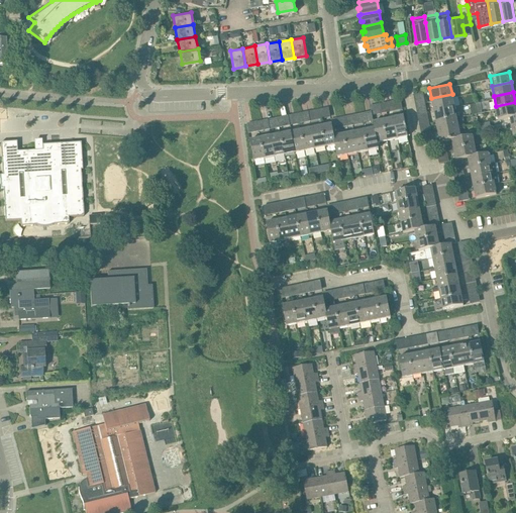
[(452,94),(431,98),(434,108),(454,104),(452,94)]
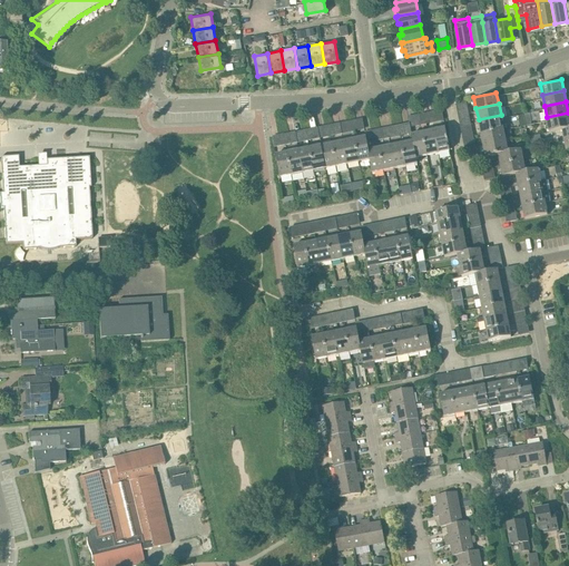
[(568,115),(568,113),(547,117),(549,128),(562,125),(568,123),(568,115)]
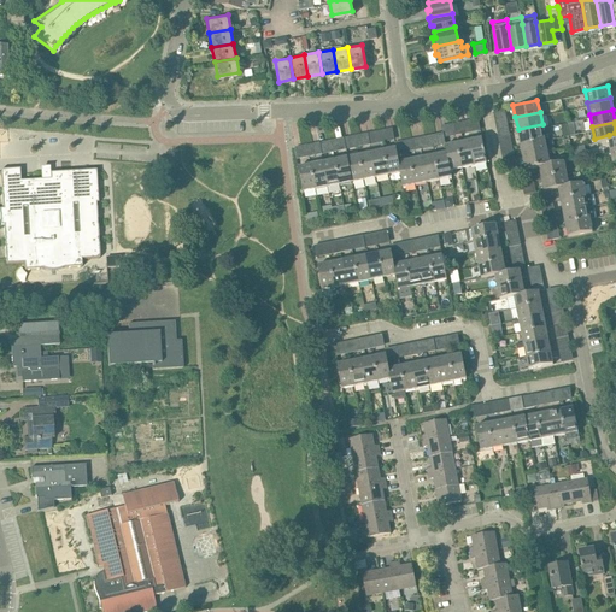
[(543,124),(518,129),(521,141),(545,136),(543,124)]
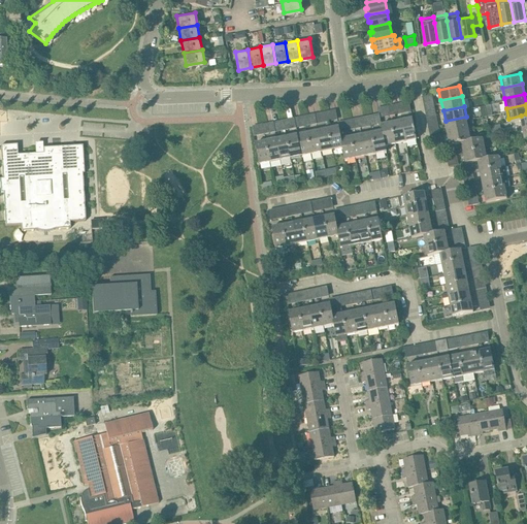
[(412,116),(400,118),(404,138),(416,135),(412,116)]
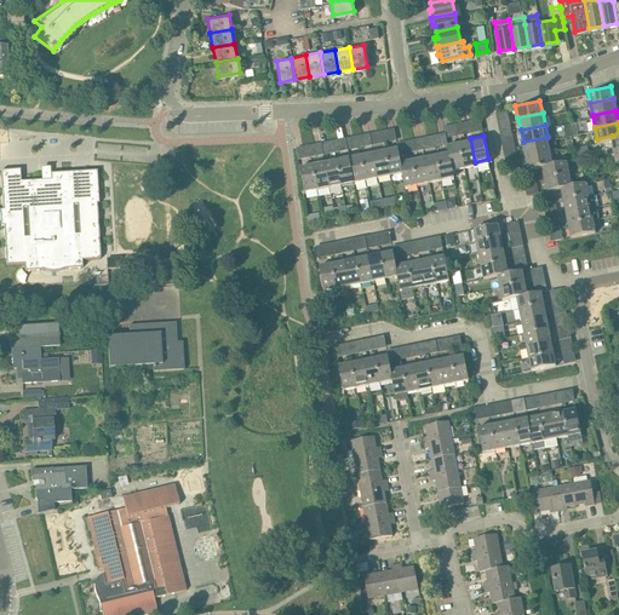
[(523,142),(526,154),(550,149),(548,137),(523,142)]
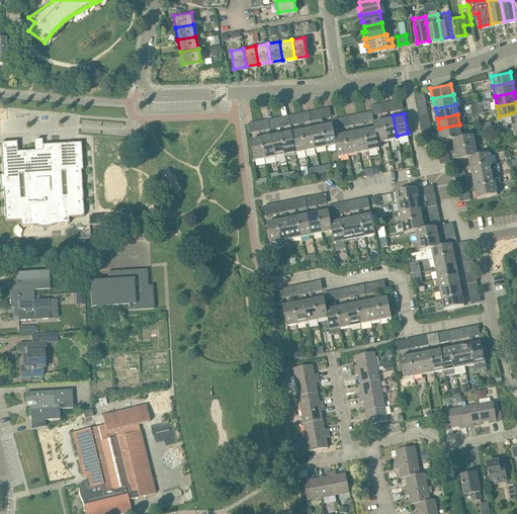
[(393,115),(382,117),(386,138),(397,136),(393,115)]
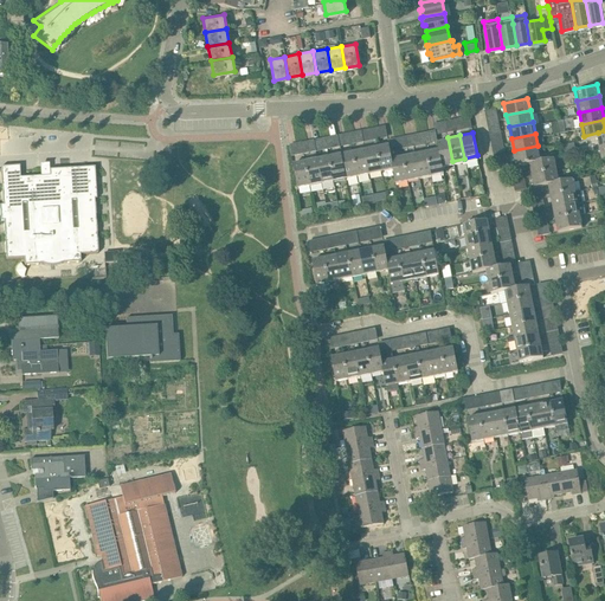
[(448,137),(437,140),(438,146),(442,162),(452,161),(448,137)]
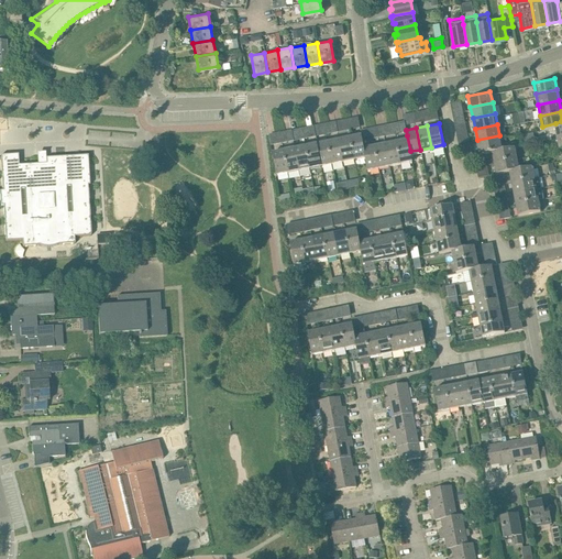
[(349,134),(353,156),(364,154),(363,144),(361,132),(349,134)]
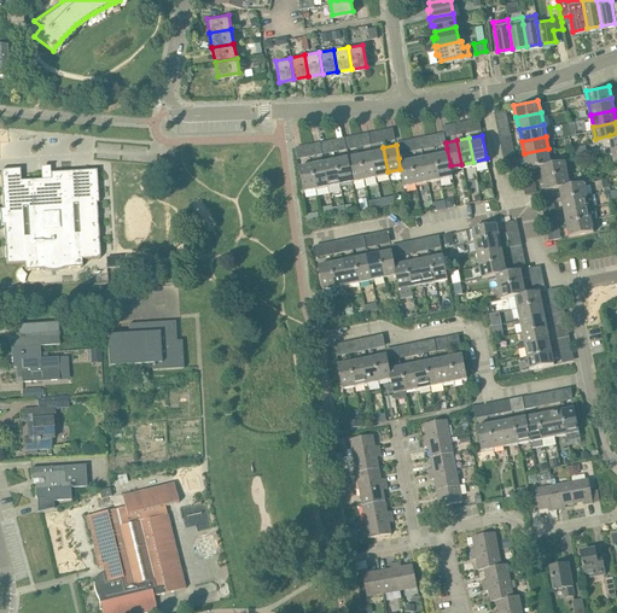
[(383,147),(371,150),(376,174),(388,171),(383,147)]
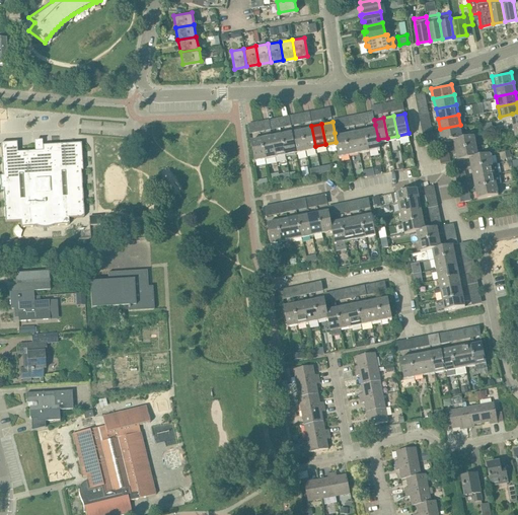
[(374,126),(365,127),(369,148),(379,146),(378,139),(375,125),(374,126)]
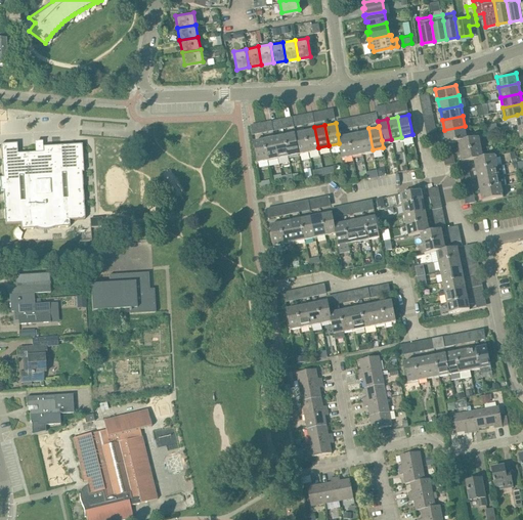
[(444,130),(446,140),(459,138),(467,136),(465,126),(444,130)]
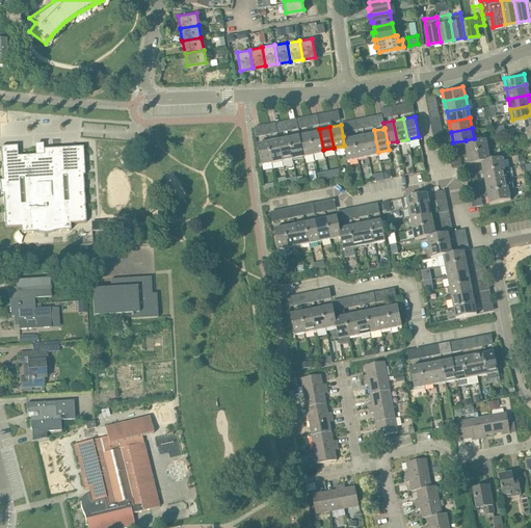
[(319,129),(309,131),(313,152),(323,150),(319,129)]
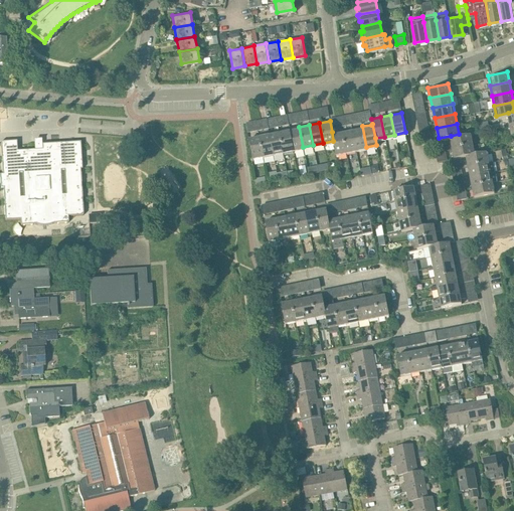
[(362,126),(352,128),(356,149),(366,147),(362,126)]
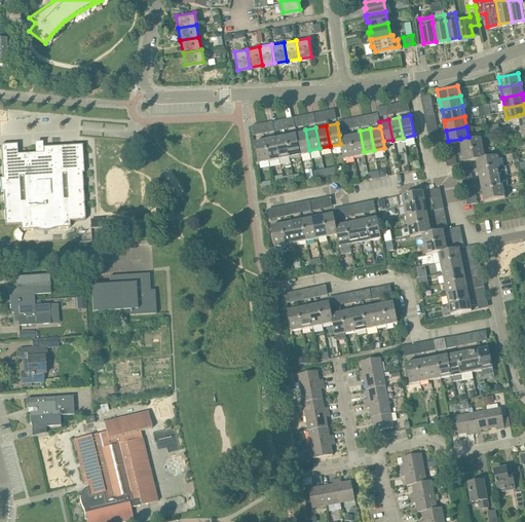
[(305,129),(295,132),(299,152),(309,150),(305,129)]
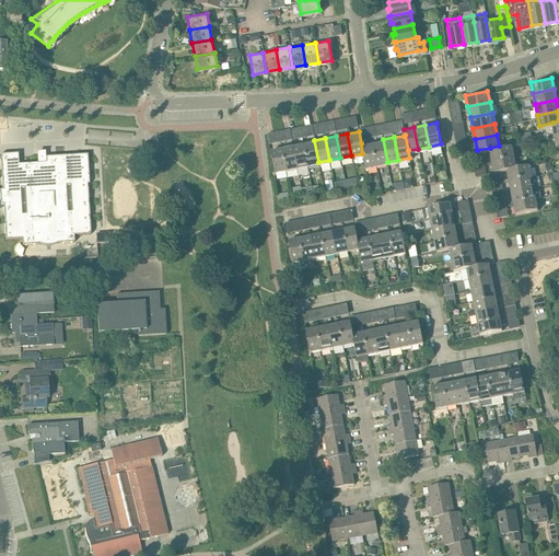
[(383,139),(372,141),(376,164),(387,162),(383,139)]
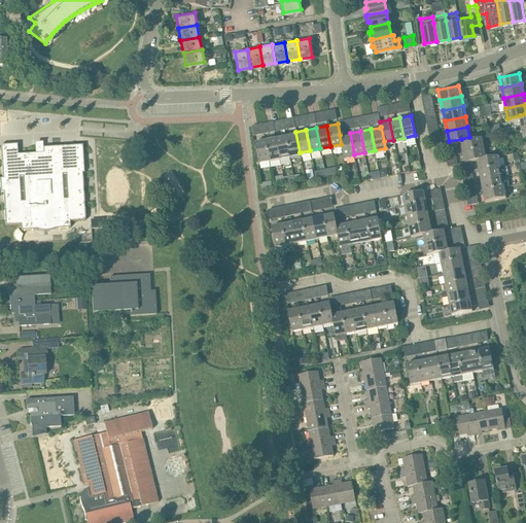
[(295,132),(285,134),(289,154),(300,152),(295,132)]
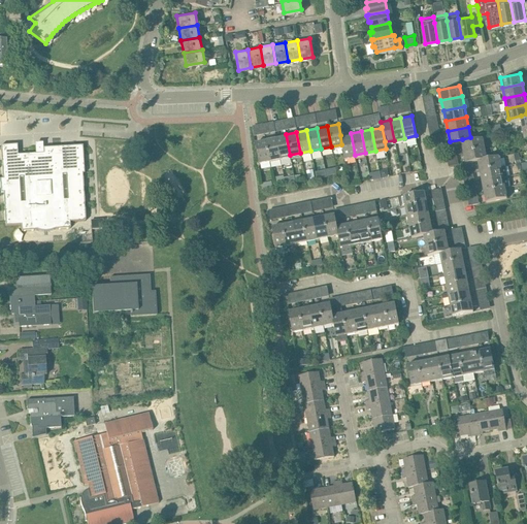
[(340,135),(341,144),(343,157),(355,155),(351,133),(340,135)]
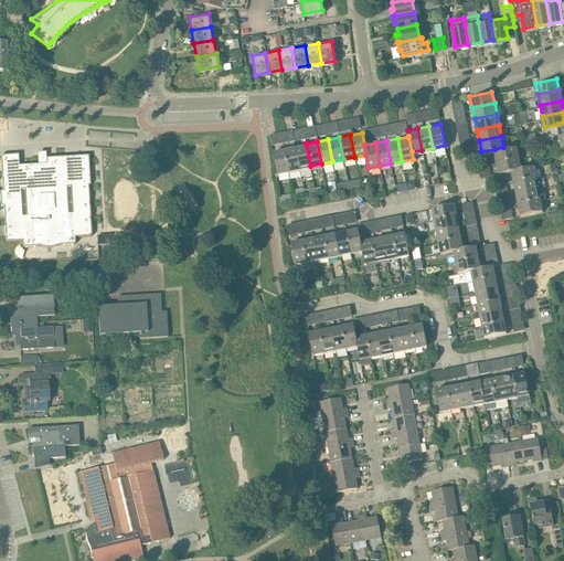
[(306,144),(295,146),(299,168),(310,166),(306,144)]
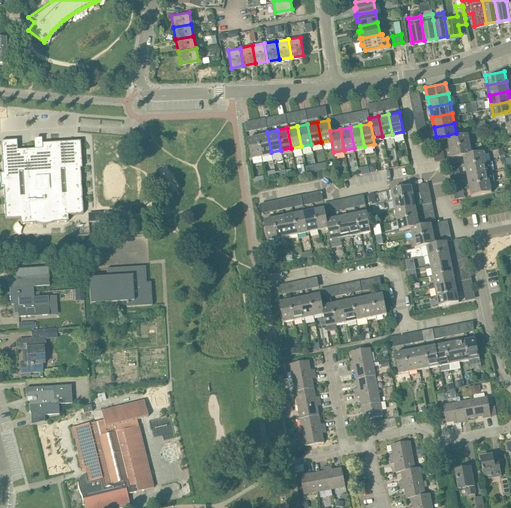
[(448,135),(450,145),(470,140),(468,130),(456,133),(448,135)]
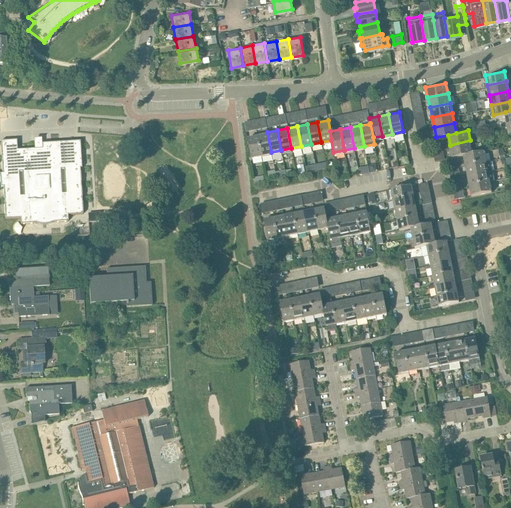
[(267,132),(257,134),(261,154),(271,152),(267,132)]
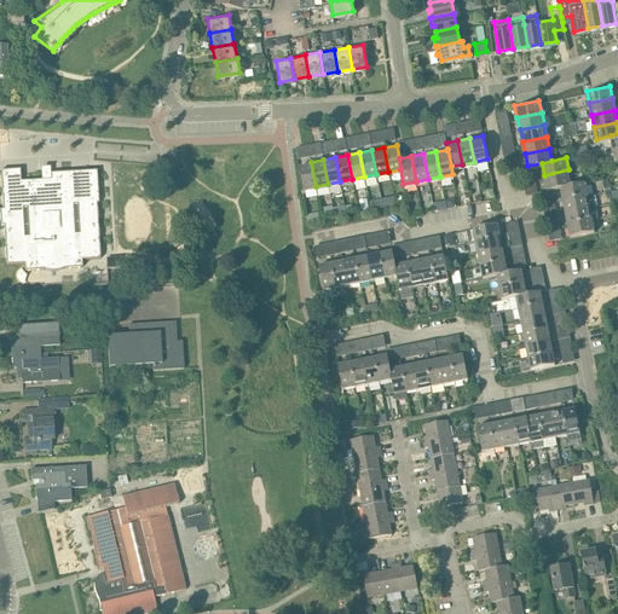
[(316,186),(311,162),(299,164),(304,189),(316,186)]
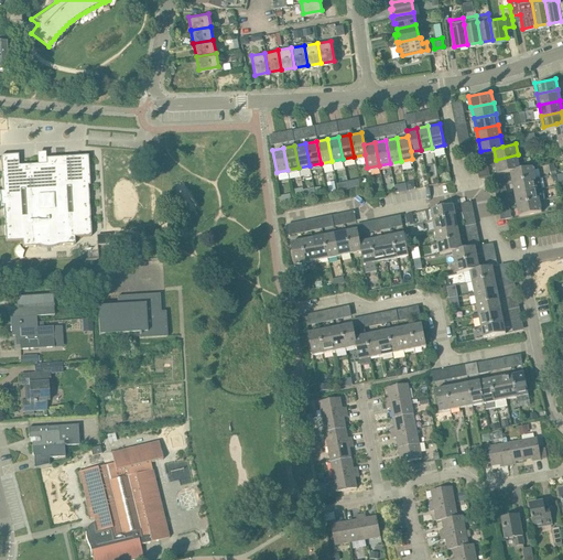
[(18,152),(0,153),(0,171),(1,189),(0,189),(0,204),(2,204),(4,239),(21,238),(22,245),(39,244),(41,245),(43,245),(45,245),(47,245),(49,245),(51,245),(54,244),(57,243),(75,241),(74,235),(90,234),(87,183),(89,183),(87,152),(45,155),(45,161),(18,163),(18,152)]
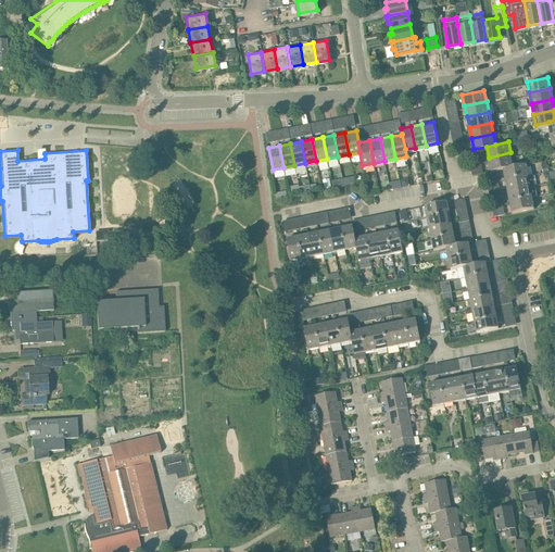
[(511,152),(489,158),(491,168),(504,166),(503,165),(513,163),(511,152)]
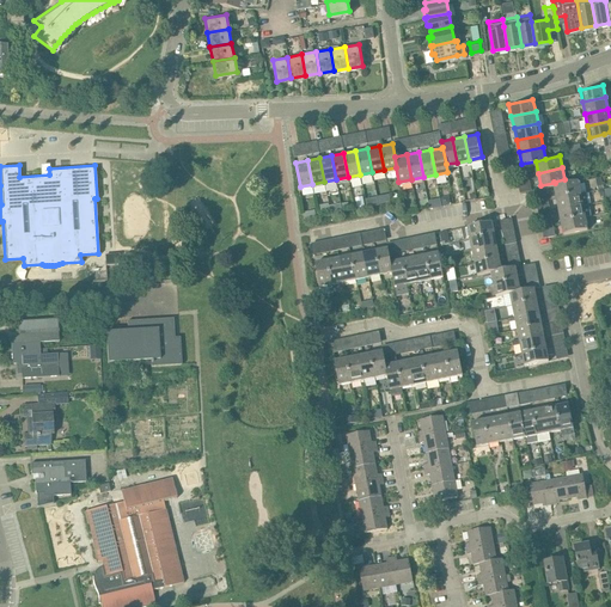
[(564,179),(554,182),(555,183),(557,194),(581,189),(579,177),(564,179)]
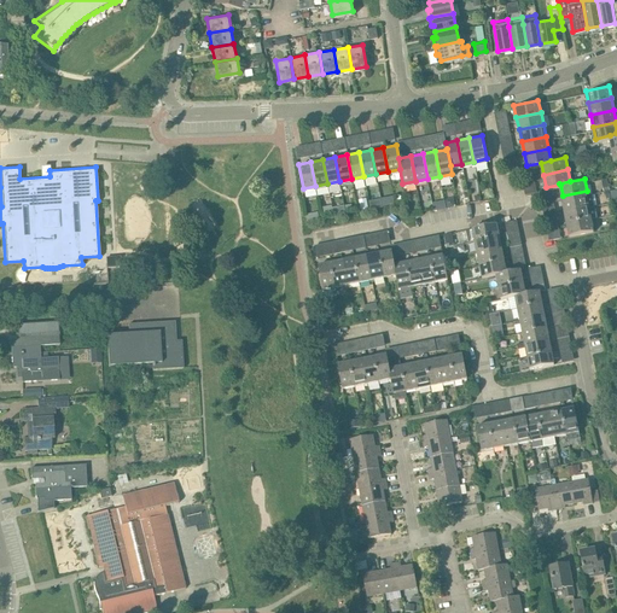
[(587,191),(563,196),(565,208),(589,203),(594,202),(592,190),(587,191)]
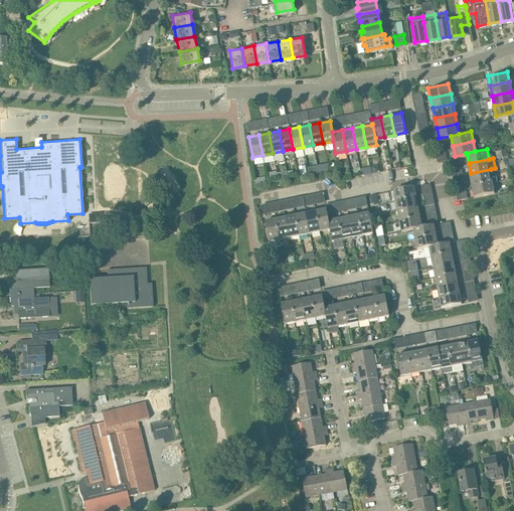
[(377,161),(370,163),(372,170),(379,168),(377,161)]
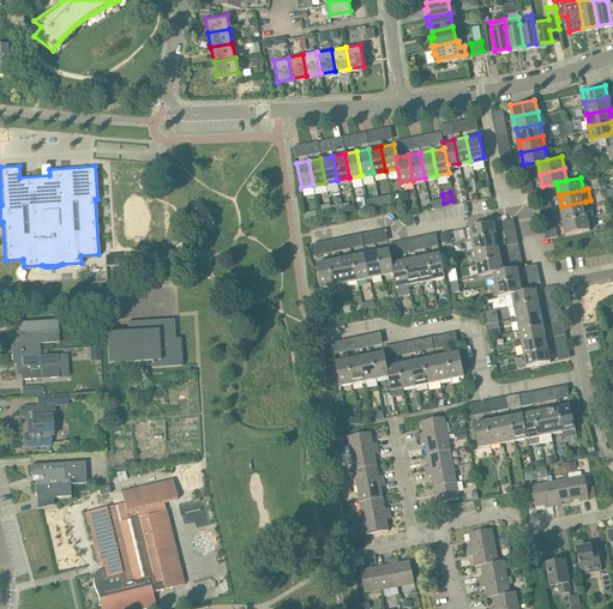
[(329,200),(317,203),(319,212),(326,211),(331,210),(329,200)]
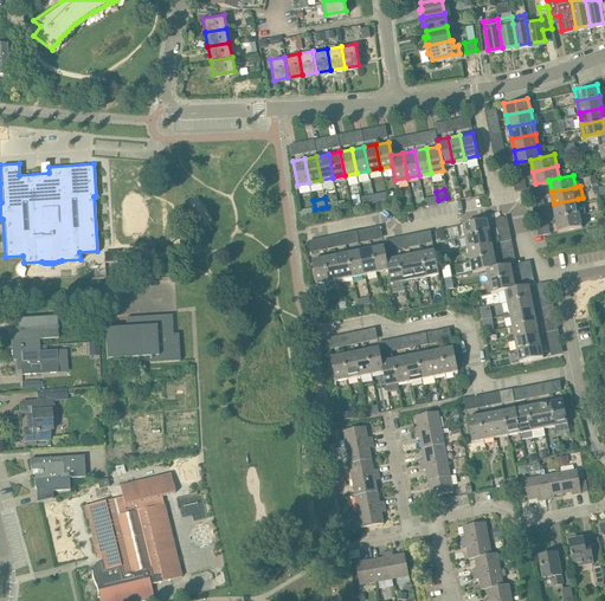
[(578,199),(554,204),(557,215),(578,211),(580,211),(585,209),(583,198),(578,199)]
